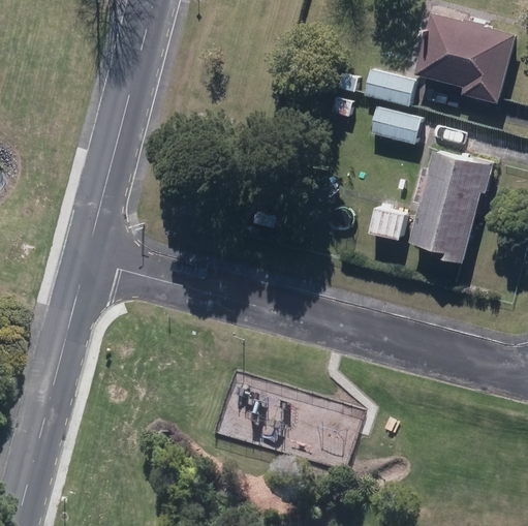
[(462,96),(497,104),(499,97),(515,36),(432,14),(416,76),(464,89),(462,96)]
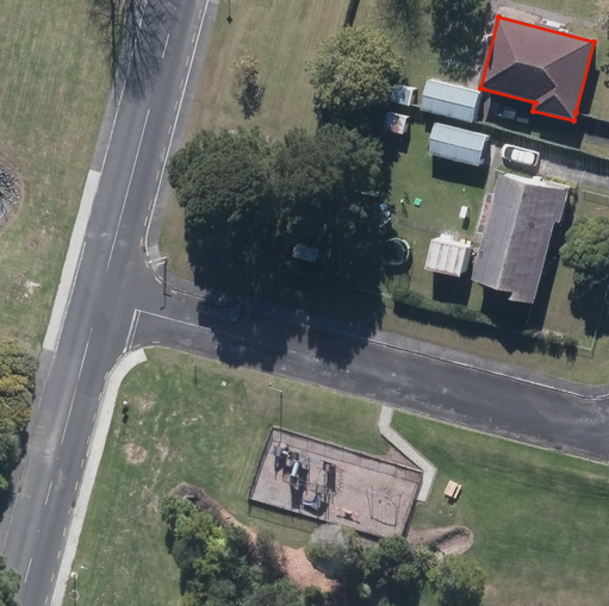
[(421,110),(472,120),(476,104),(479,91),(428,79),(423,97),(409,93),(411,88),(396,85),(392,100),(421,106),(421,110)]
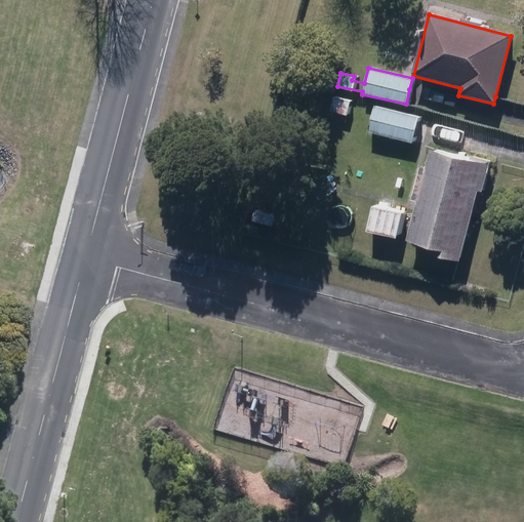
[(349,102),(332,97),(329,111),(346,115),(349,102)]
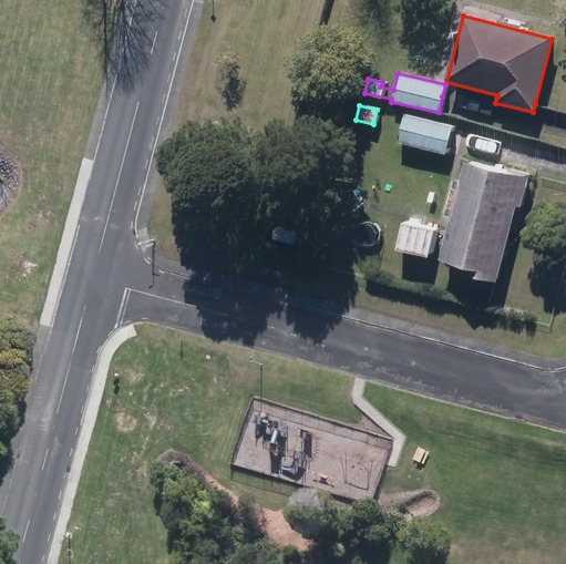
[(398,142),(446,154),(450,136),(453,125),(405,113),(400,126),(398,142)]
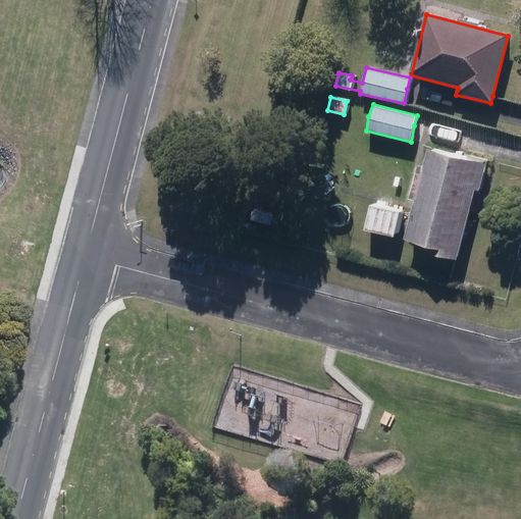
[(438,258),(454,262),(472,191),(475,192),(481,164),(425,151),(420,168),(416,167),(407,200),(413,201),(403,240),(440,250),(438,258)]
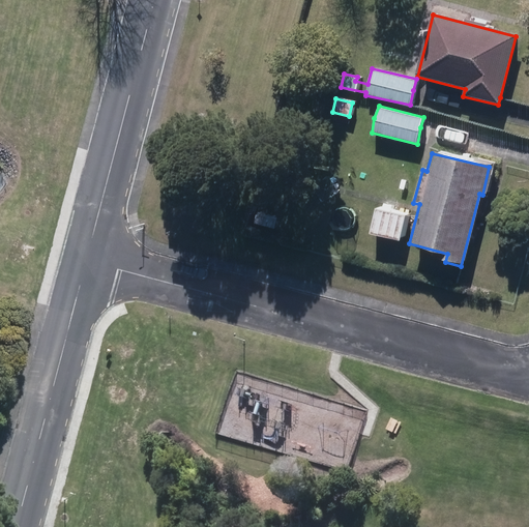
[(374,209),(369,234),(399,241),(405,217),(374,209)]
